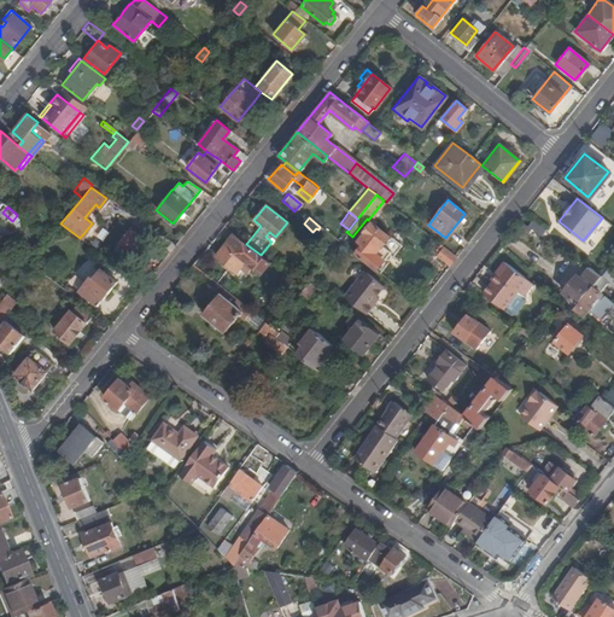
[(544,228),(532,220),(526,226),(539,236),(544,228)]
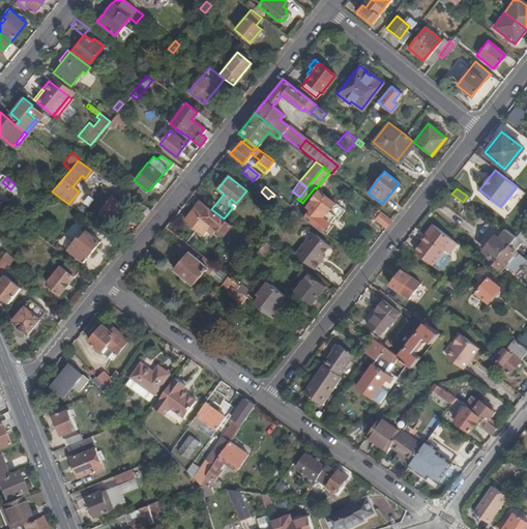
[(327,210),(332,203),(318,190),(311,199),(312,200),(306,206),(310,209),(320,217),(325,210),(326,211),(327,210)]
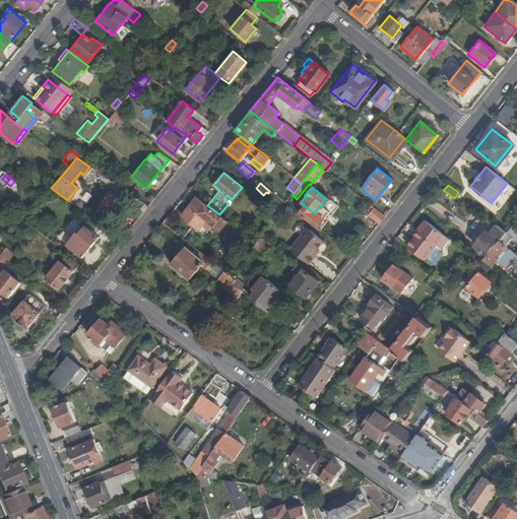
[(97,209),(110,192),(105,189),(92,206),(97,209)]
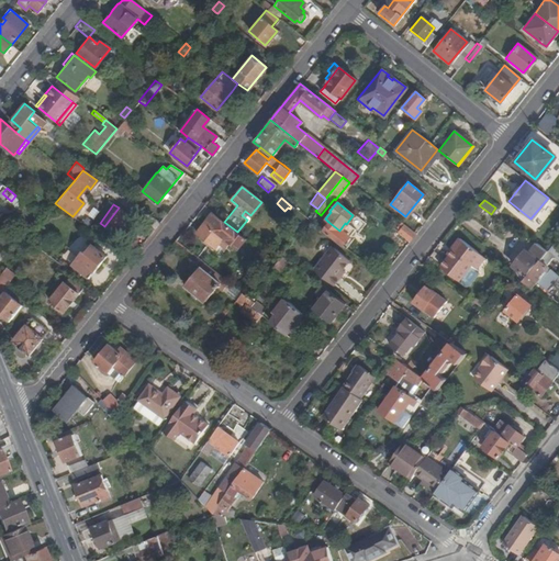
[(133,217),(119,208),(104,226),(119,237),(133,217)]
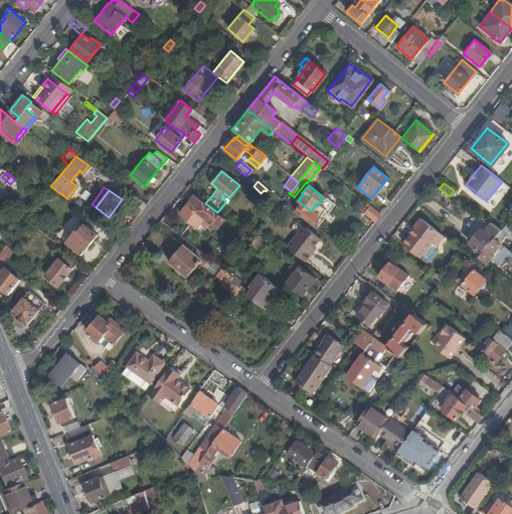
[(226,201),(229,197),(224,193),(221,197),(226,201)]
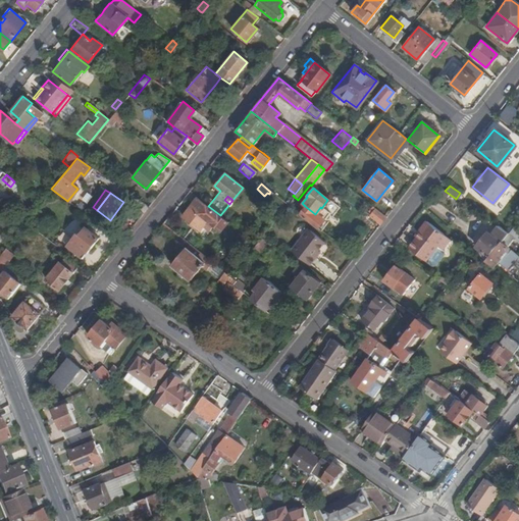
[(208,206),(197,197),(182,216),(198,229),(207,218),(220,229),(227,221),(220,215),(208,206)]
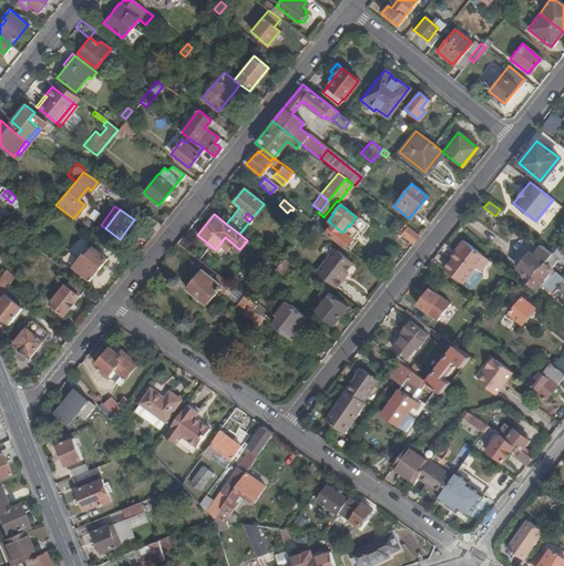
[(344,248),(347,250),(367,226),(356,217),(350,225),(357,232),(344,248)]
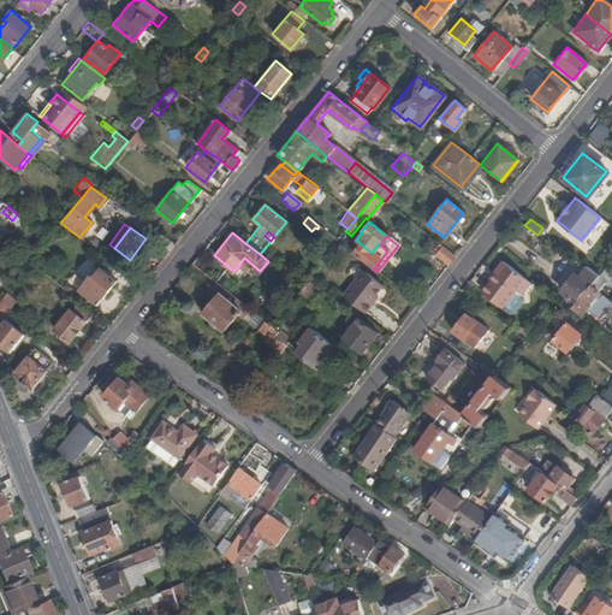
[(94,237),(91,240),(89,238),(87,243),(95,249),(100,242),(94,237)]
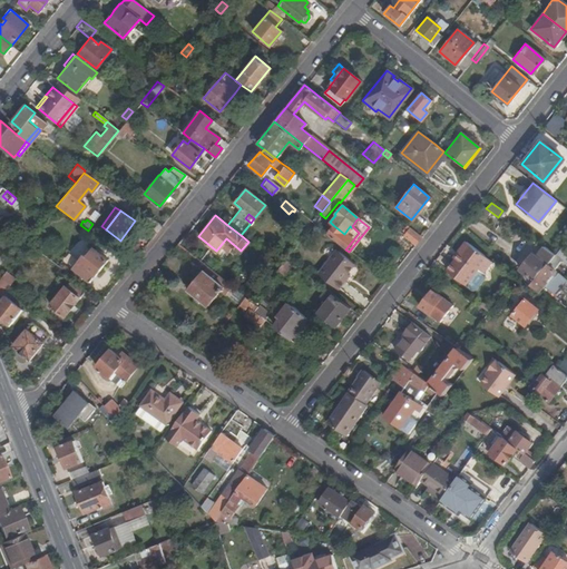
[(325,233),(345,249),(359,233),(352,226),(351,227),(350,226),(344,234),(333,225),(325,233)]
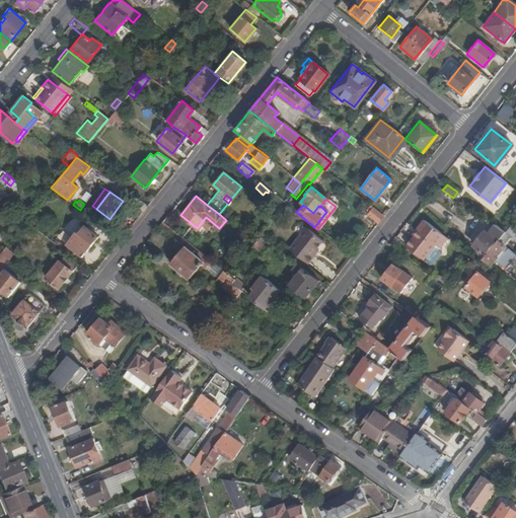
[(376,222),(382,215),(371,207),(366,214),(376,222)]
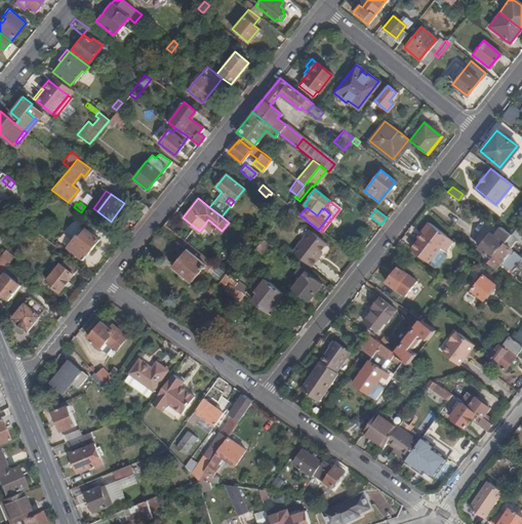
[(416,239),(409,248),(432,266),(436,265),(443,254),(443,249),(450,240),(425,222),(417,233),(419,234),(416,239)]
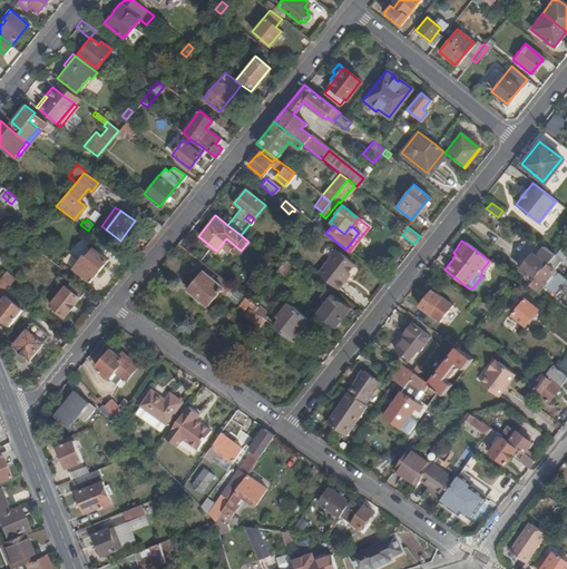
[(566,264),(566,249),(563,246),(560,245),(560,246),(554,254),(560,258),(566,264)]
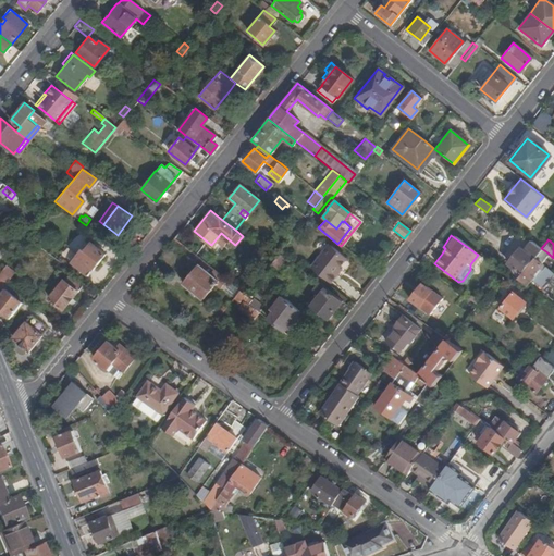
[(536,255),(541,248),(540,248),(529,241),(521,251),(517,249),(504,268),(505,269),(517,279),(533,258),(536,255)]
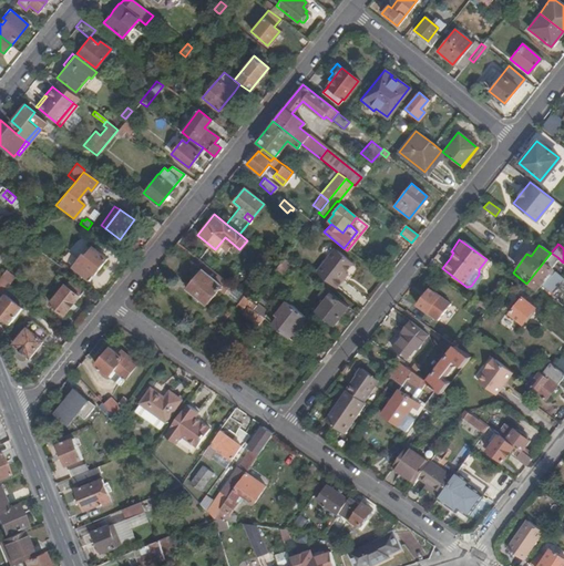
[(78,279),(84,284),(105,258),(91,247),(88,251),(85,249),(71,266),(70,268),(80,277),(78,279)]
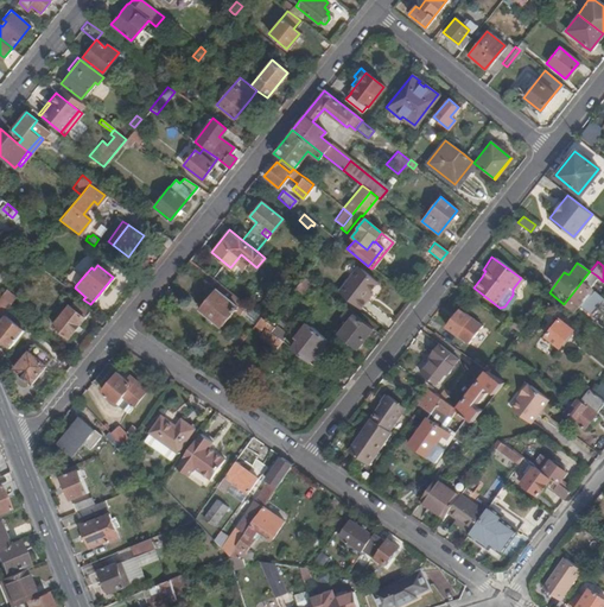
[(367,291),(375,280),(357,266),(338,290),(358,307),(369,292),(367,291)]
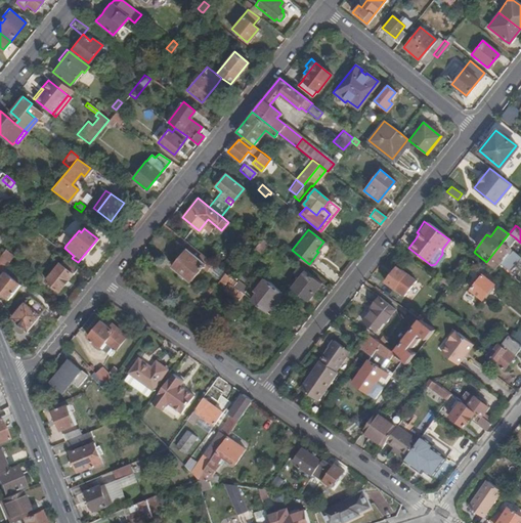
[(515,237),(509,233),(504,240),(510,245),(515,237)]
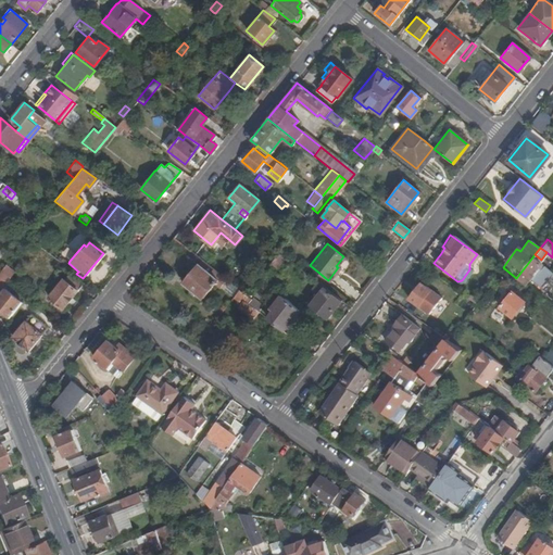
[(276,267),(285,256),(277,251),(272,259),(269,262),(276,267)]
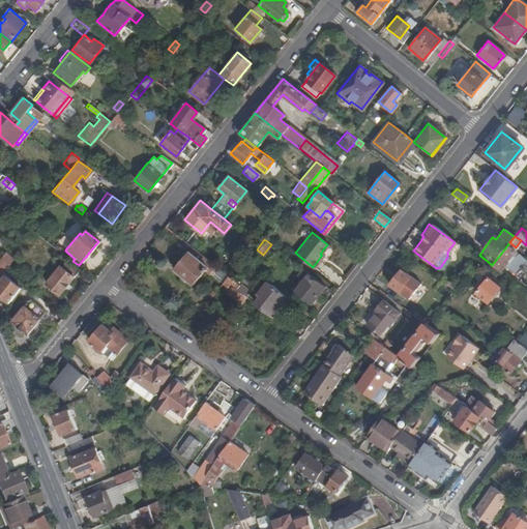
[(515,251),(507,245),(492,265),(499,271),(505,264),(506,262),(505,261),(511,255),(515,251)]
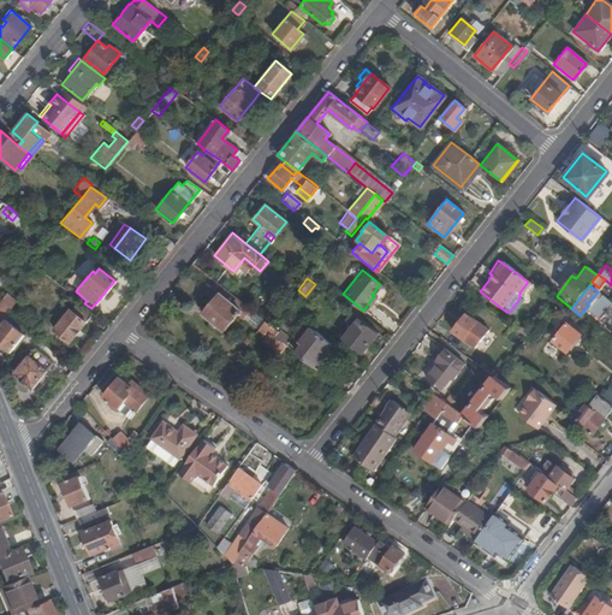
[(237,314),(241,318),(248,308),(223,288),(202,313),(224,330),(237,314)]
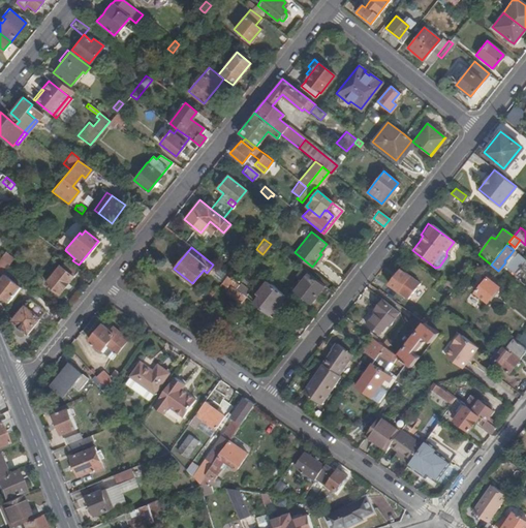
[(0,265),(3,268),(12,257),(4,251),(0,256),(0,265)]
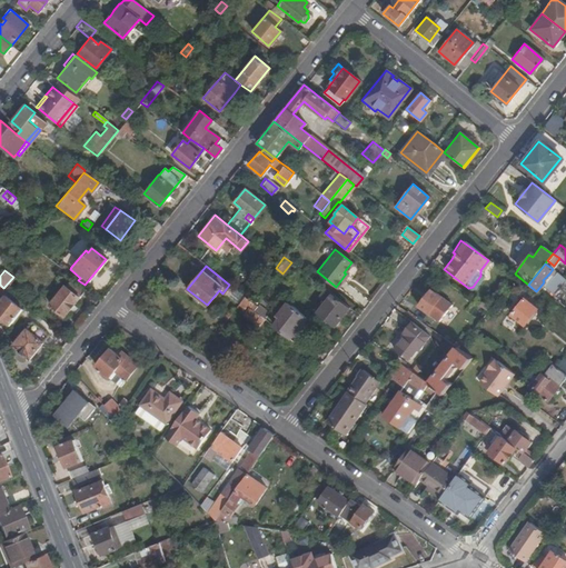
[(555,278),(549,273),(543,280),(544,281),(543,284),(548,288),(555,278)]
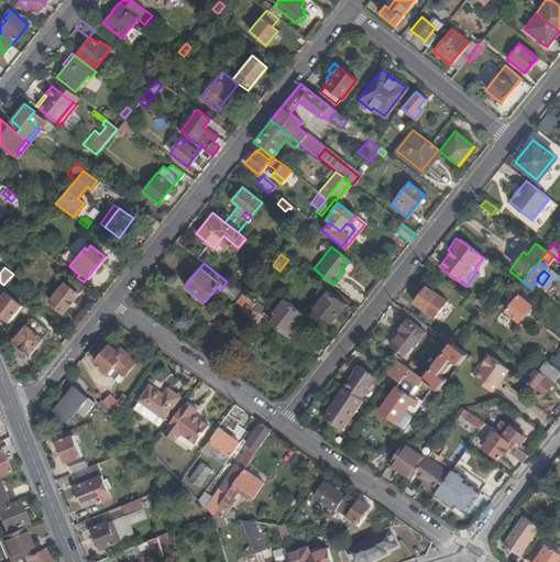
[(62,312),(83,287),(68,276),(47,301),(62,312)]
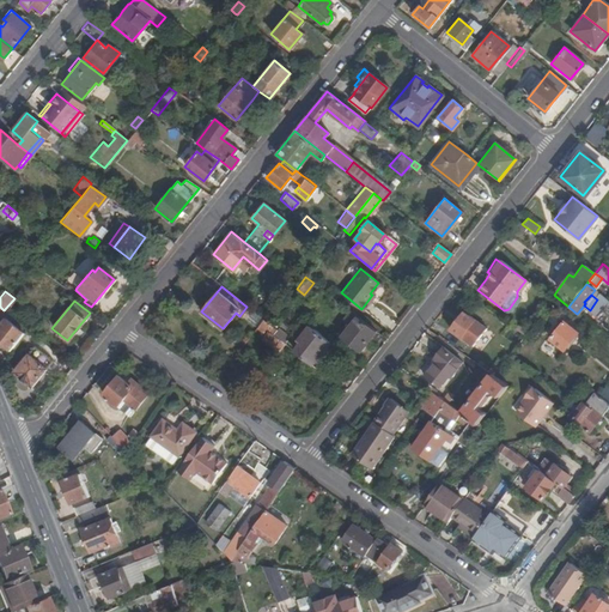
[(357,311),(348,304),(345,308),(354,314),(357,311)]
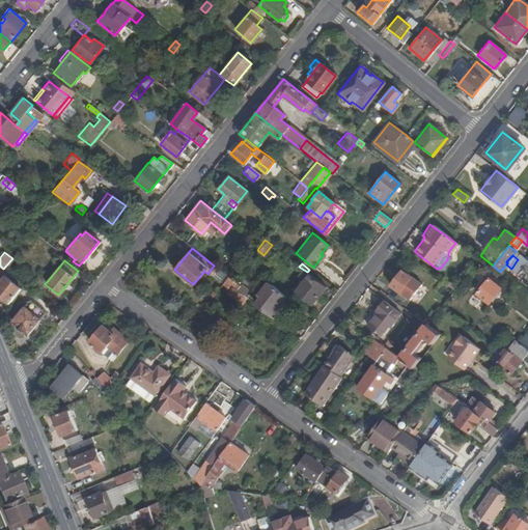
[(207,274),(221,283),(227,276),(214,266),(207,274)]
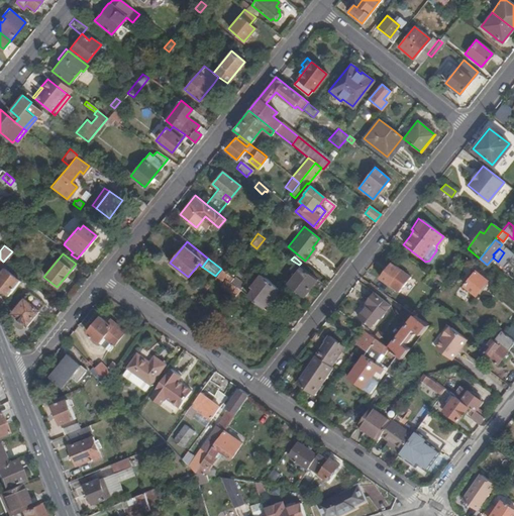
[(391,263),(379,278),(397,292),(408,278),(391,263)]
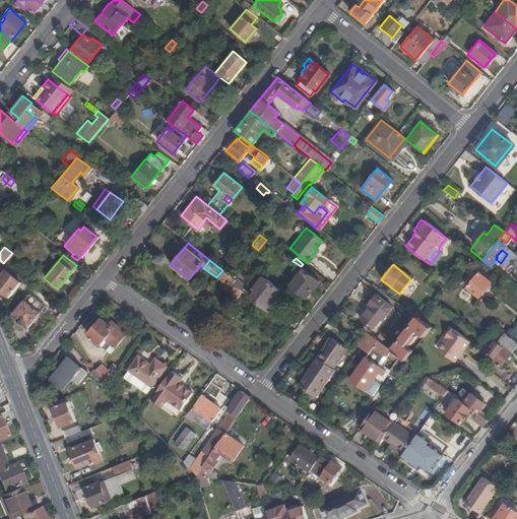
[(317,292),(323,284),(301,266),(295,273),(297,275),(288,284),(305,298),(312,287),(317,292)]
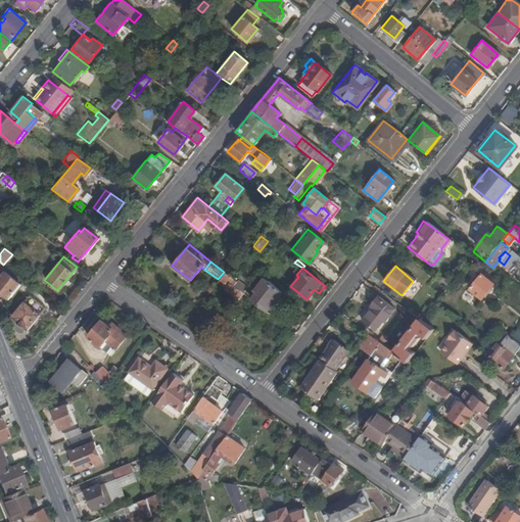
[(0,290),(8,297),(18,284),(3,272),(0,275),(0,290)]
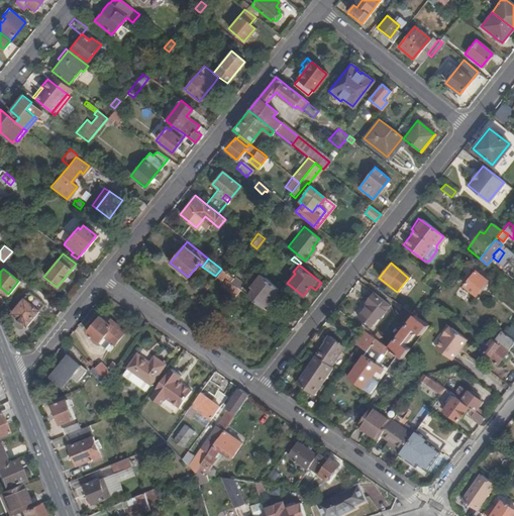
[(221,269),(215,276),(220,280),(226,273),(221,269)]
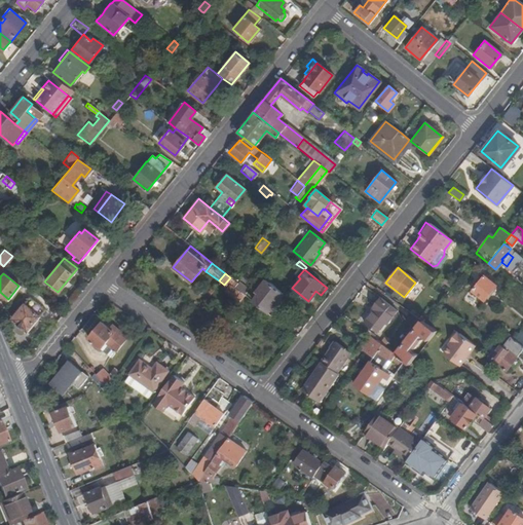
[(495,285),(483,275),(471,291),(483,300),(495,285)]
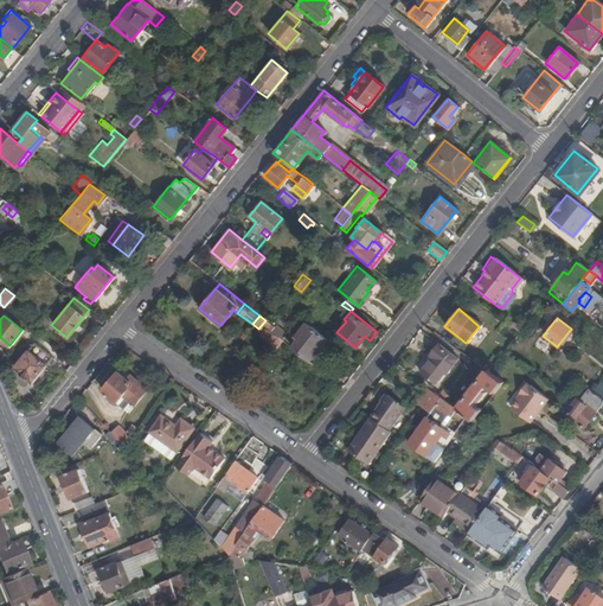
[(334,331),(337,332),(346,321),(344,319),(334,331)]
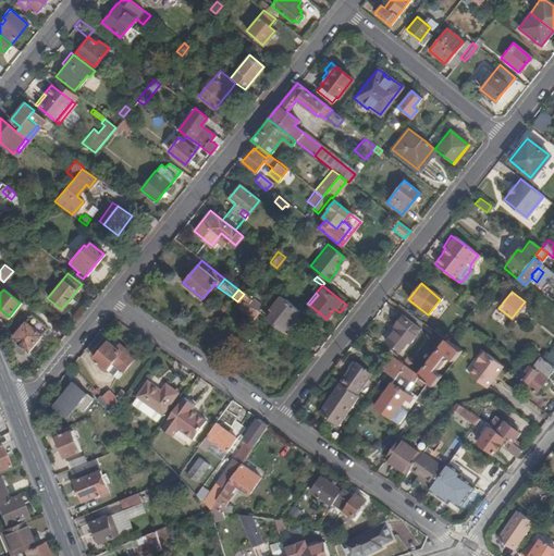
[(292,319),(299,309),(280,295),(270,308),(272,309),(266,318),(285,334),(292,324),(290,322),(292,319)]
